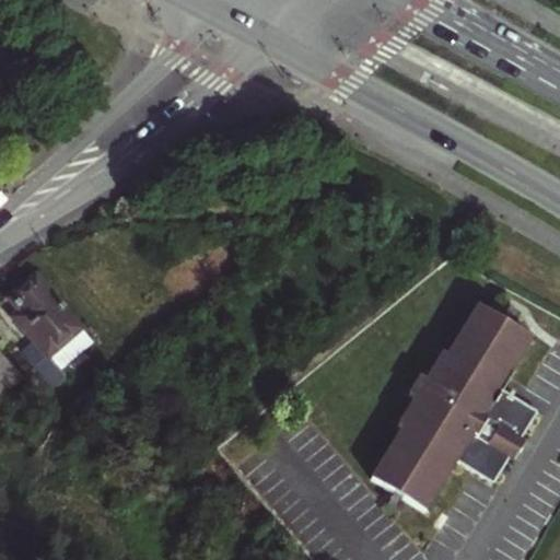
[(81,330),(35,277),(9,300),(20,312),(12,318),(34,343),(22,354),(51,389),(66,377),(60,372),(48,358),(81,330)]
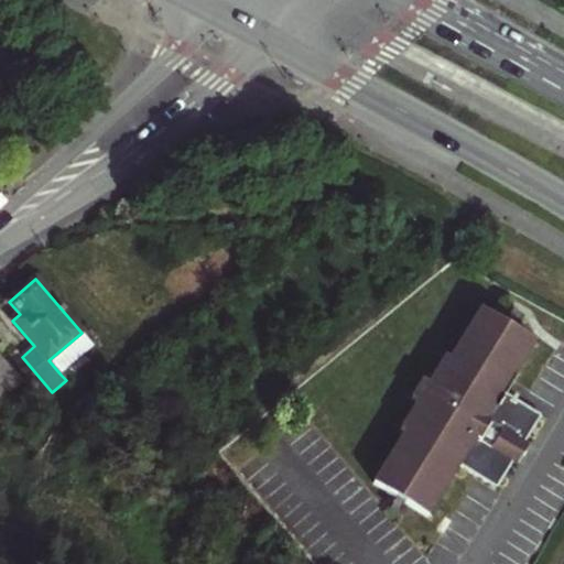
[(403,434),(372,485),(426,518),(458,467),(490,487),(499,485),(513,462),(506,456),(514,441),(523,446),(538,422),(535,414),(503,394),(535,343),(480,308),(449,359),(445,357),(427,384),(422,380),(411,399),(416,403),(400,430),(403,434)]
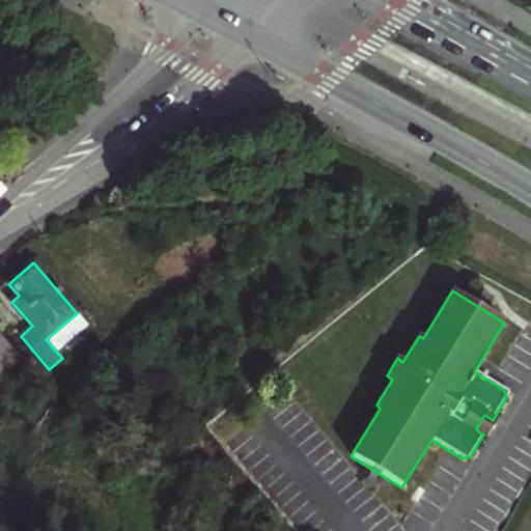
[(87,327),(77,313),(46,339),(57,353),(87,327)]
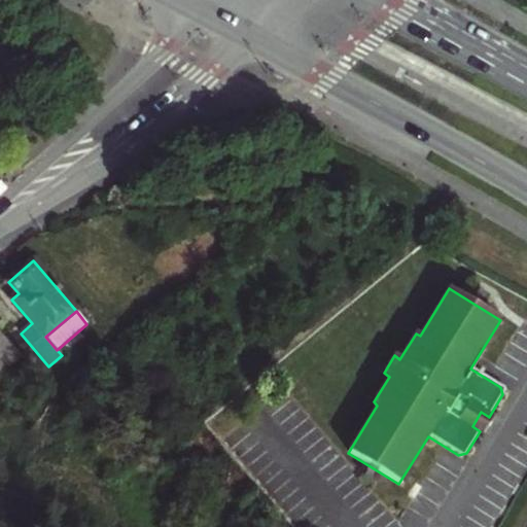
[(0,375),(22,357),(0,331),(0,375)]
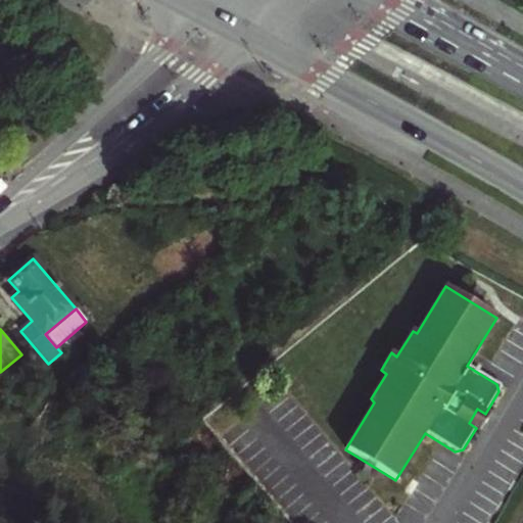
[(485,414),(477,409),(469,423),(476,428),(480,430),(488,416),(485,414)]
